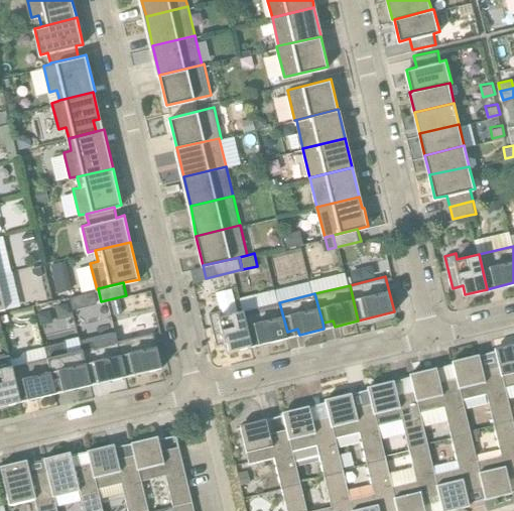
[(288,338),(287,332),(279,302),(244,310),(252,340),(262,338),(264,344),(288,338)]
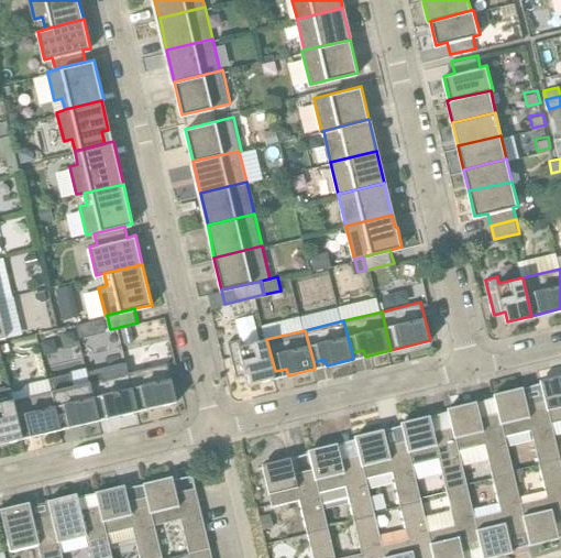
[(276,378),(275,371),(266,339),(242,345),(241,338),(229,341),(238,376),(248,374),(251,384),(276,378)]
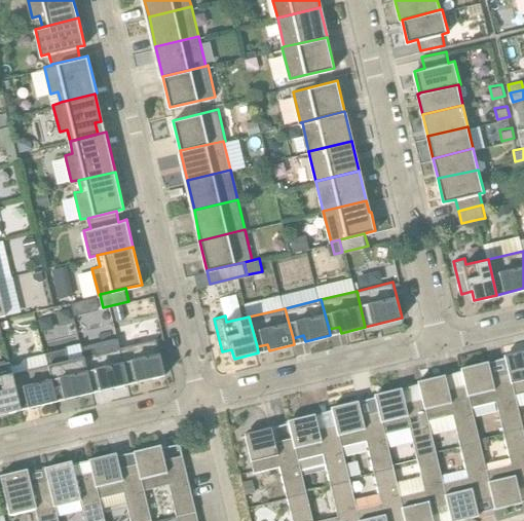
[(120,347),(129,383),(166,375),(157,338),(120,347)]
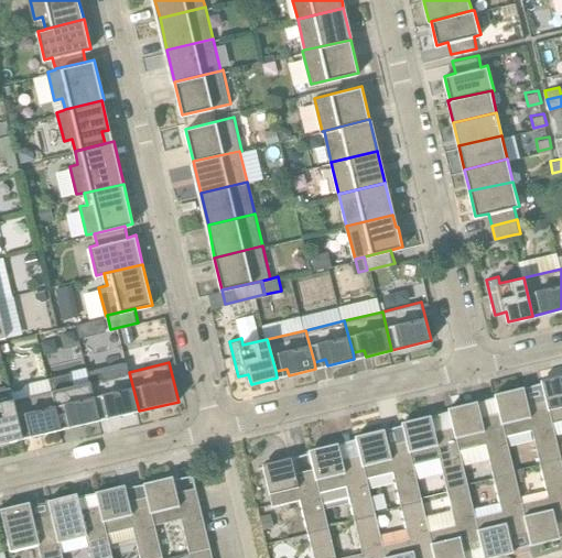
[(114,417),(139,411),(129,372),(90,381),(100,419),(101,419),(100,413),(112,411),(114,417)]
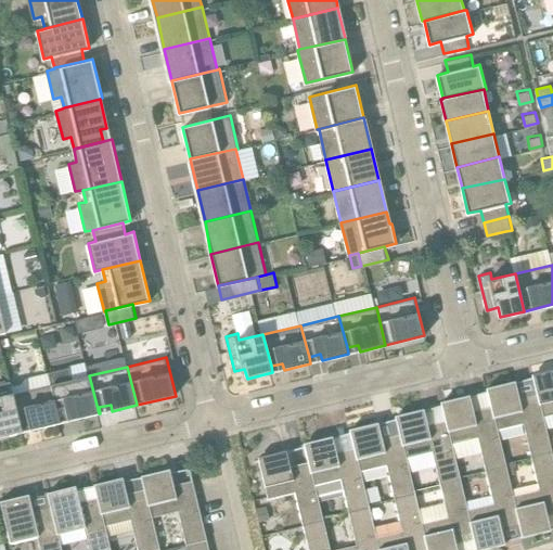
[(552,370),(534,375),(537,392),(542,413),(552,410),(552,370)]
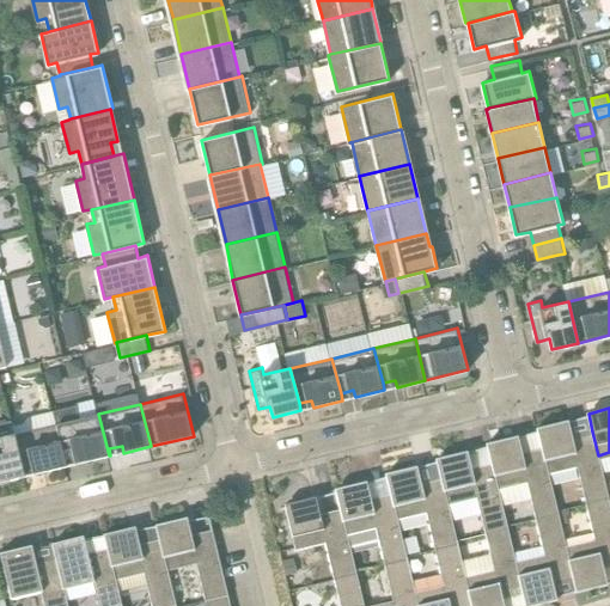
[(81,463),(109,455),(98,414),(56,423),(67,466),(68,465),(67,459),(80,455),(81,463)]
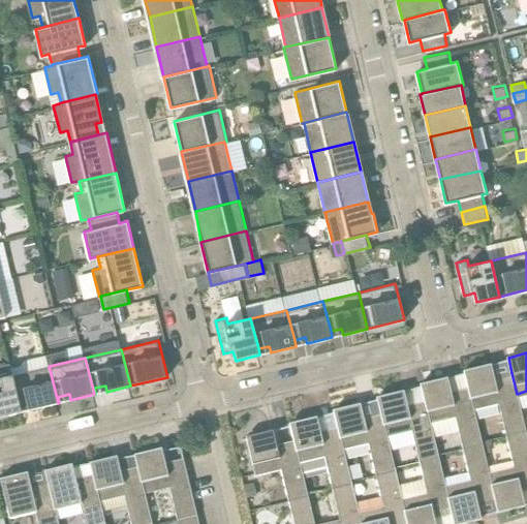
[(0,415),(22,411),(12,375),(9,361),(0,363),(0,415)]
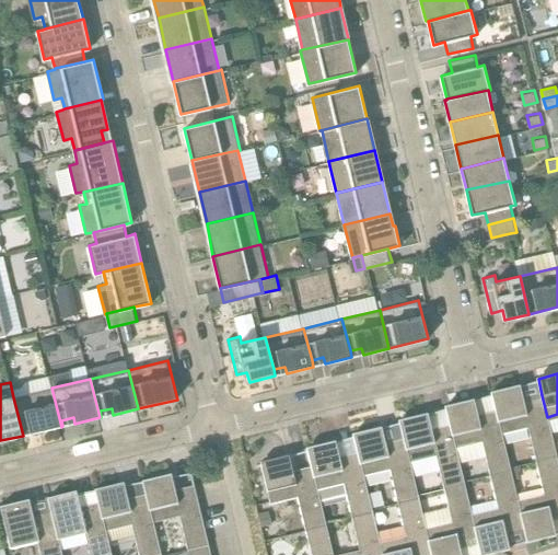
[(557,454),(547,417),(542,395),(524,400),(521,384),(492,393),(496,409),(501,430),(529,424),(537,459),(557,454)]
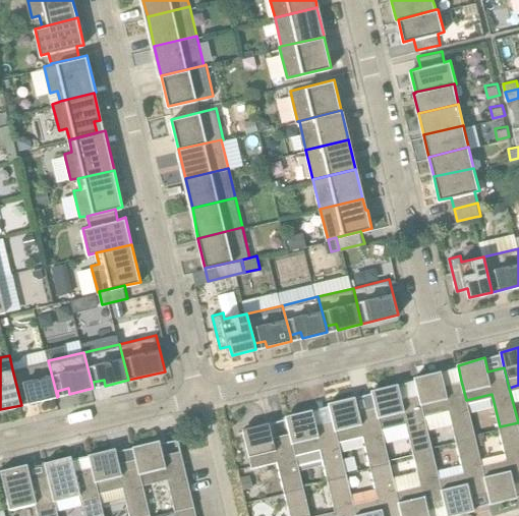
[(34,402),(57,397),(48,360),(12,369),(21,405),(22,405),(21,399),(33,396),(34,402)]
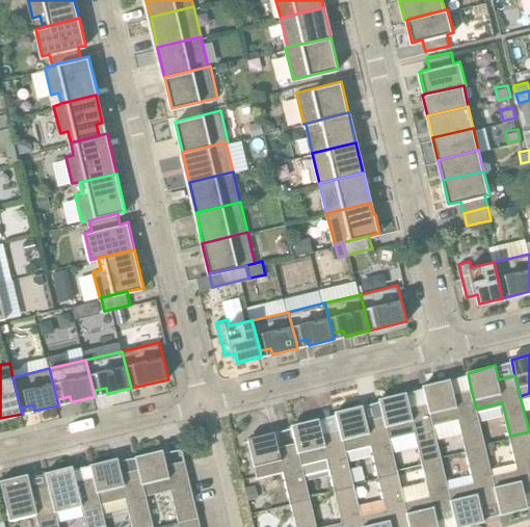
[(484,445),(476,409),(471,389),(454,393),(451,378),(424,387),(427,401),(432,422),(458,416),(466,449),(484,445)]
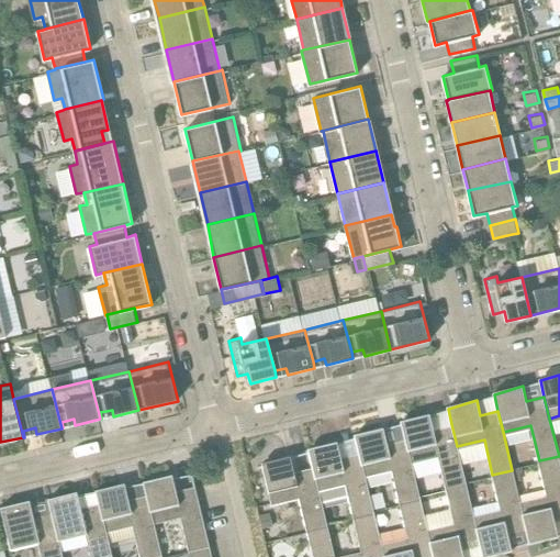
[(466,483),(457,446),(451,424),(434,429),(430,414),(402,423),(405,438),(411,460),(438,454),(446,489),(466,483)]
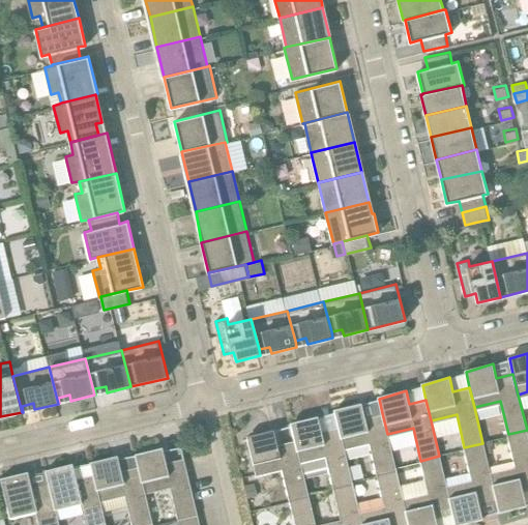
[(396,469),(387,434),(382,413),(365,417),(362,404),(335,411),(339,427),(344,446),(369,440),(377,474),(396,469)]
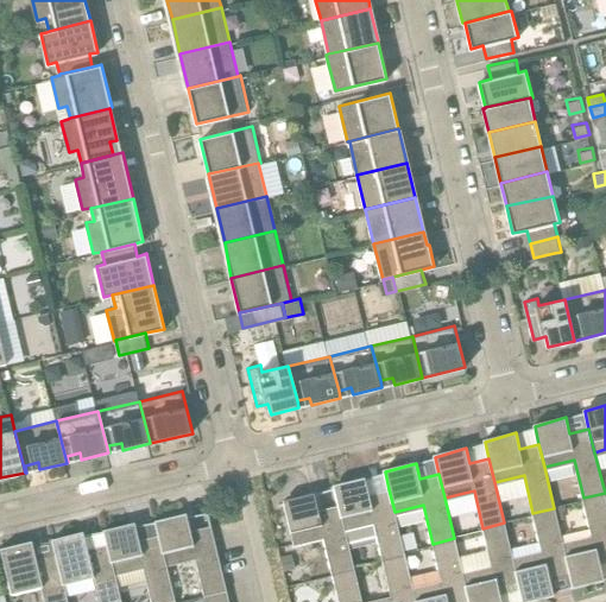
[(404,553),(395,512),(389,489),(370,494),(365,477),(334,487),(338,505),(343,527),(373,520),(383,558),(404,553)]
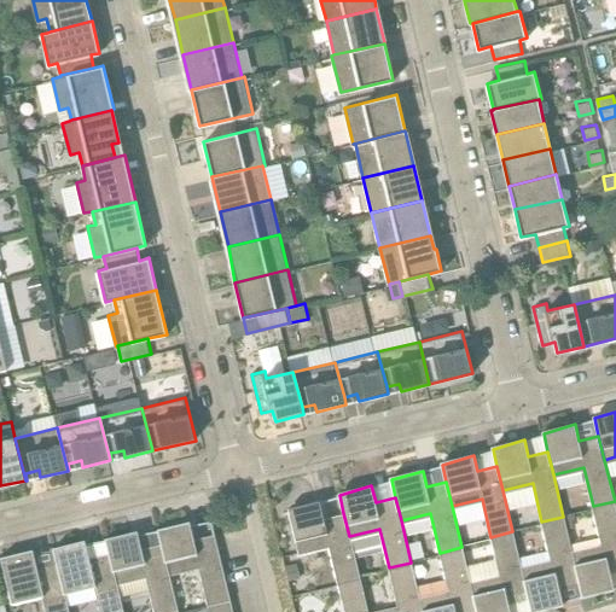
[(359,577),(349,536),(343,513),(325,518),(320,501),(289,511),(300,553),(330,546),(338,583),(359,577)]
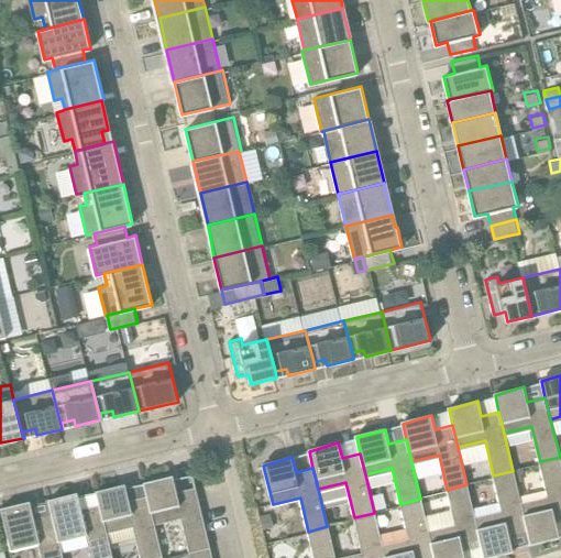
[(560,457),(540,461),(548,496),(520,503),(527,531),(530,543),(559,534),(556,521),(560,520),(560,457)]
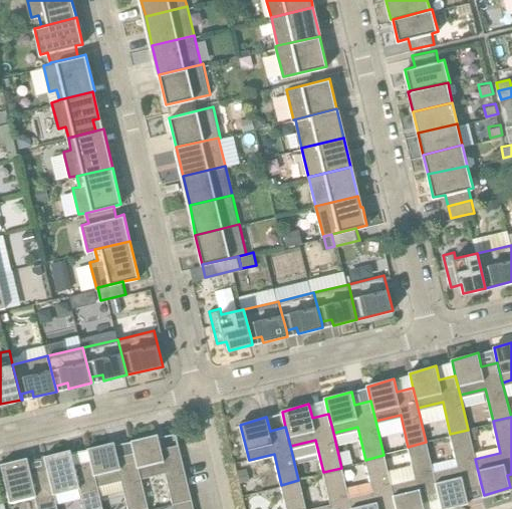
[(481,484),(475,459),(468,430),(450,434),(458,466),(433,472),(439,496),(442,508),(468,500),(465,488),(481,484)]
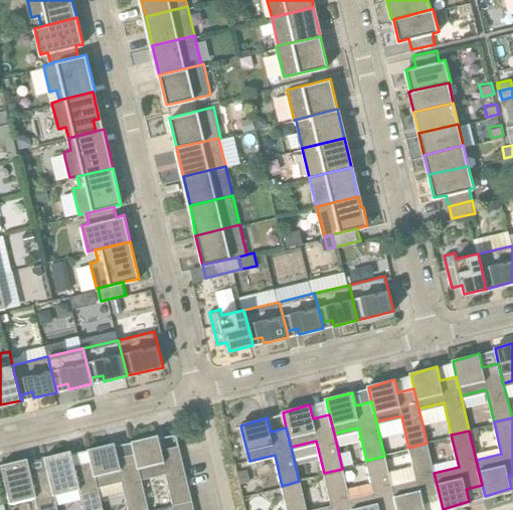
[(173,503),(193,498),(180,445),(162,449),(159,437),(132,442),(135,453),(141,477),(166,471),(173,503)]
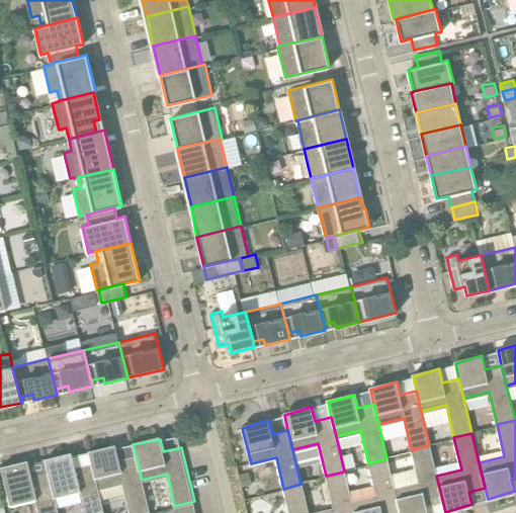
[(442,500),(436,476),(429,445),(411,450),(419,483),(394,489),(400,512),(427,512),(426,504),(442,500)]
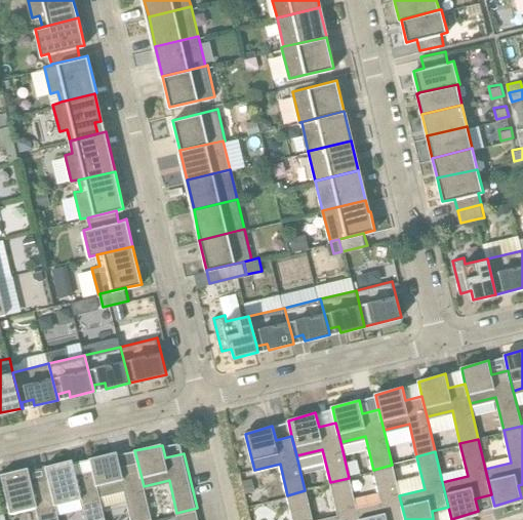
[(134,519),(151,516),(144,486),(137,462),(121,466),(118,453),(90,458),(93,470),(99,494),(124,488),(131,519),(134,519)]
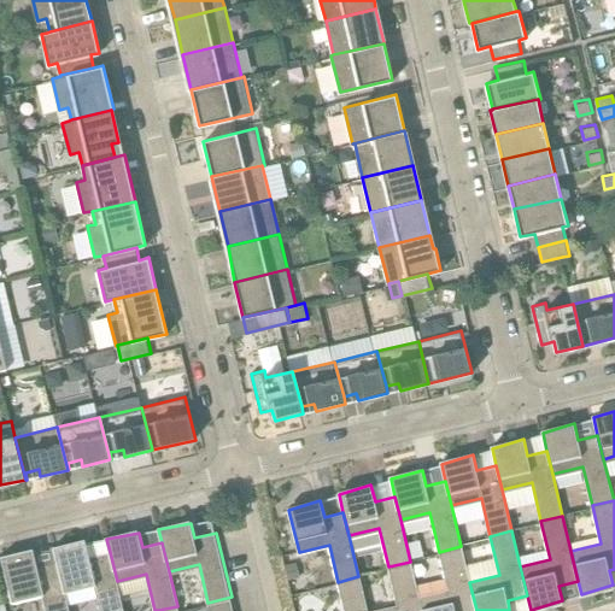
[(123,610),(117,581),(110,552),(89,557),(87,542),(54,547),(57,562),(64,589),(94,582),(100,610),(123,610)]
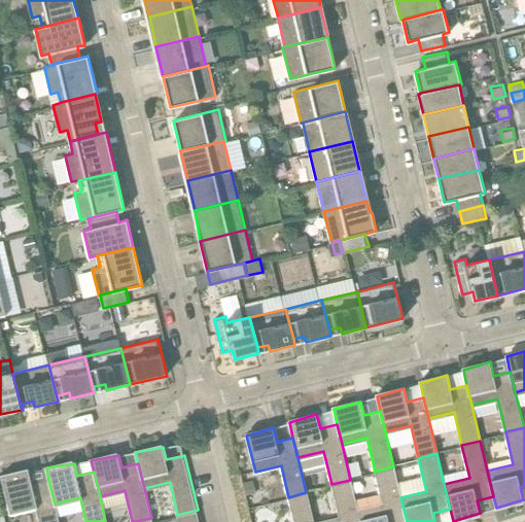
[(407,521),(400,497),(393,466),(375,472),(383,503),(357,510),(359,521),(407,521)]
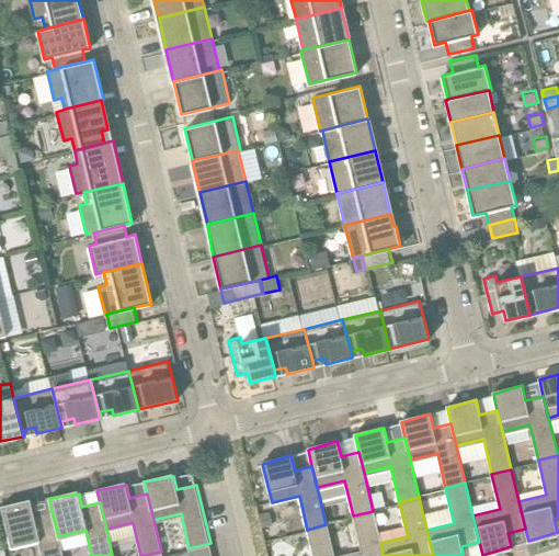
[(63,555),(58,536),(52,511),(34,515),(31,501),(1,507),(11,548),(38,541),(42,555),(63,555)]
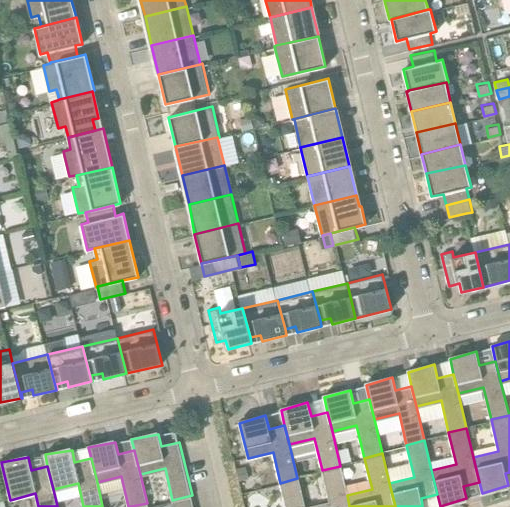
[(349,506),(347,495),(340,466),(322,470),(330,502),(308,506),(349,506)]
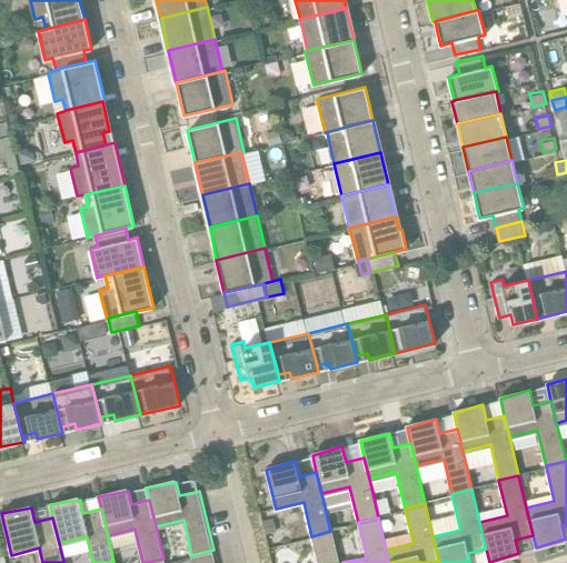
[(338,562),(330,531),(311,536),(318,562),(338,562)]
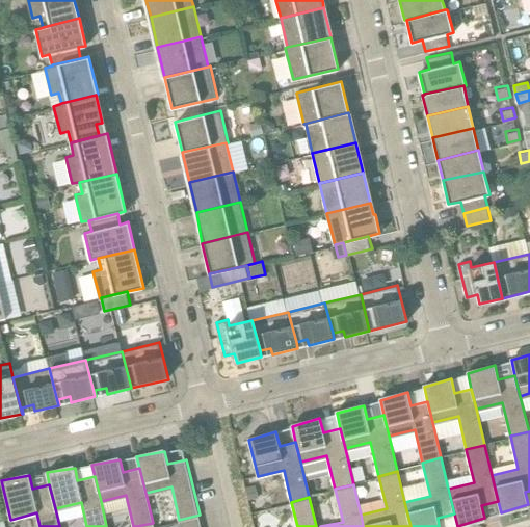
[(202,526),(200,515),(179,520),(181,526),(202,526)]
